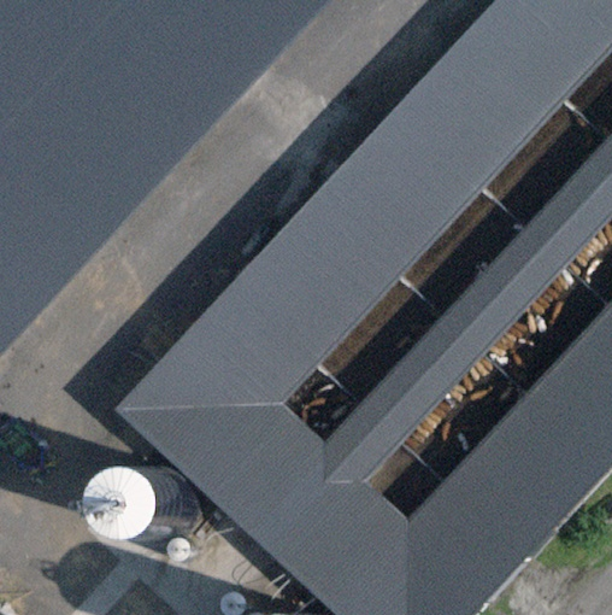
[(611,44),(611,0),(494,0),(113,409),(335,614),(469,614),(611,462),(611,299),(406,521),(365,482),(611,216),(611,128),(321,441),(278,402),(611,44)]
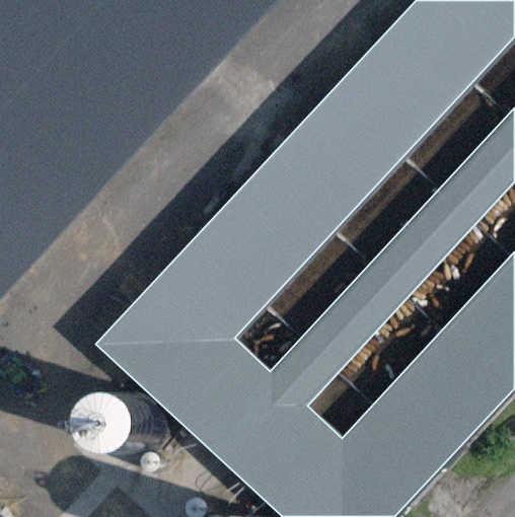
[(112,453),(122,455),(133,454),(142,449),(150,442),(154,432),(155,421),(152,411),(147,401),(138,395),(128,392),(117,392),(107,395),(99,401),(94,411),(91,420),(92,430),(95,440),(102,447),(112,453)]
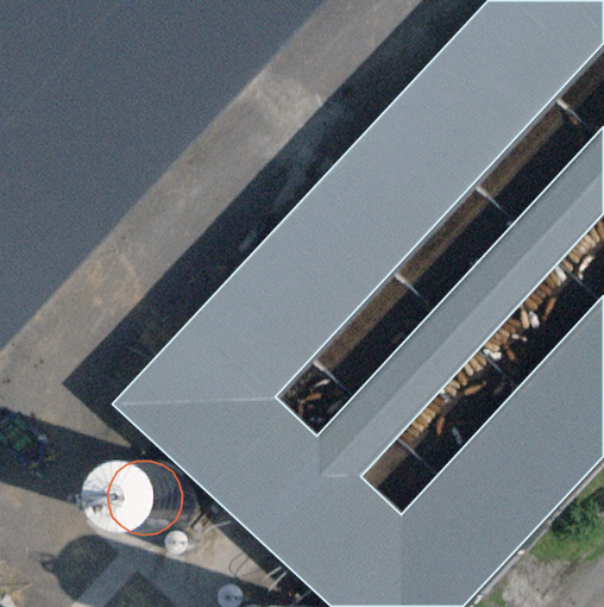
[(169,550),(172,552),(176,554),(181,552),(183,550),(187,546),(188,543),(188,539),(187,536),(183,532),(180,530),(176,530),(172,530),(169,532),(167,534),(165,537),(164,540),(164,544),(167,548),(169,550)]
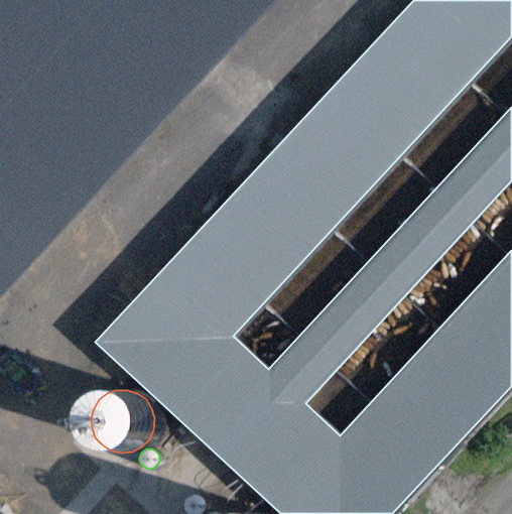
[(189,512),(193,513),(199,513),(200,513),(203,512),(205,509),(206,506),(206,503),(205,500),(203,497),(200,495),(197,495),(193,495),(190,496),(188,499),(186,501),(185,504),(186,507),(187,510),(189,512)]
